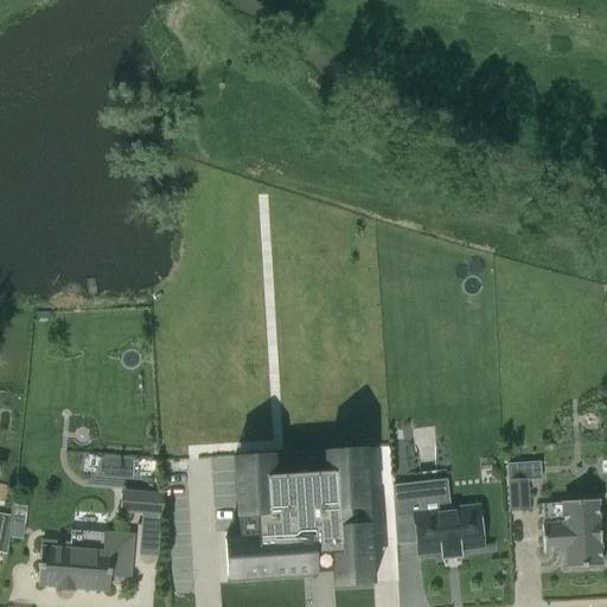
[(274,470),(234,472),(237,517),(238,538),(241,579),(315,574),(332,573),(372,570),(369,525),(368,509),(365,462),(325,466),(274,470)]
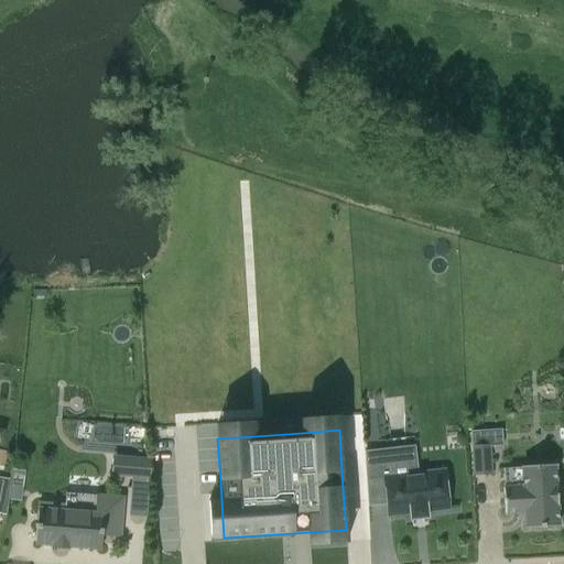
[(470,433),(474,476),(491,475),(488,432),(470,433)]
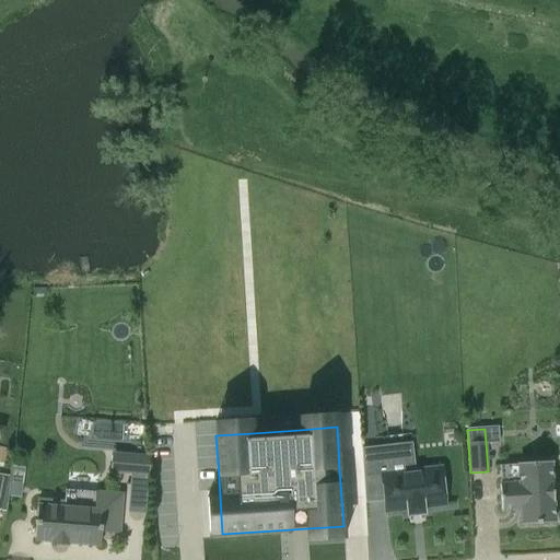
[(377,445),(361,446),(363,476),(364,501),(383,500),(385,512),(407,510),(407,516),(424,514),(423,508),(444,505),(440,468),(416,470),(412,441),(377,445)]
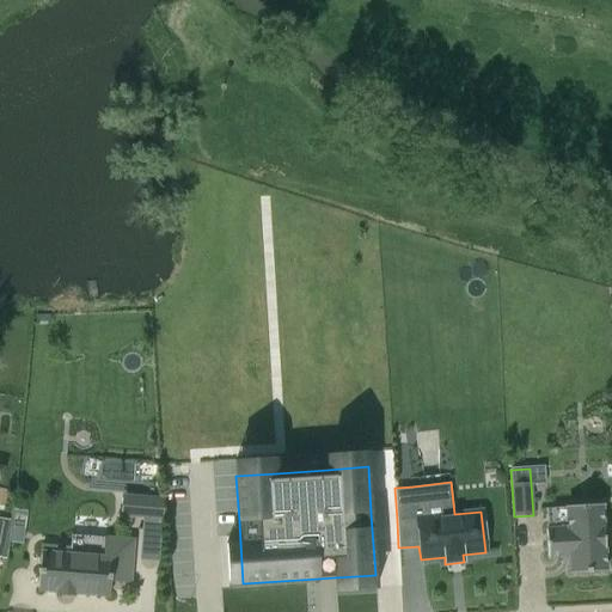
[(164,499),(144,497),(142,519),(161,520),(164,499)]
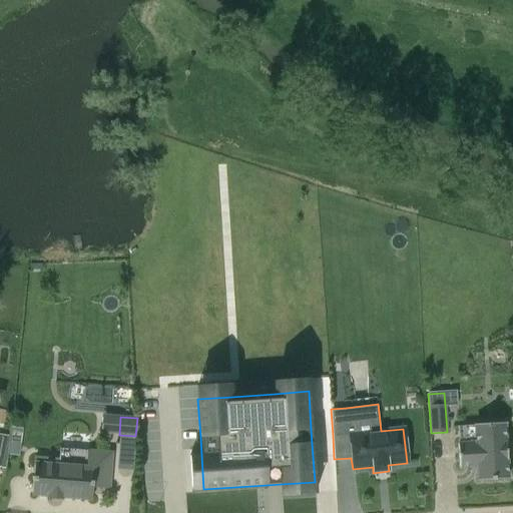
[(475,426),(457,427),(458,444),(457,444),(459,468),(477,467),(478,481),(508,479),(507,459),(506,443),(504,423),(475,425),(475,426)]
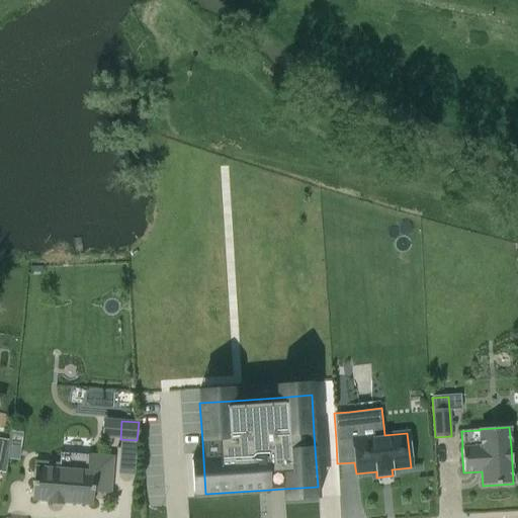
[(23,431),(12,430),(8,457),(19,459),(23,431)]
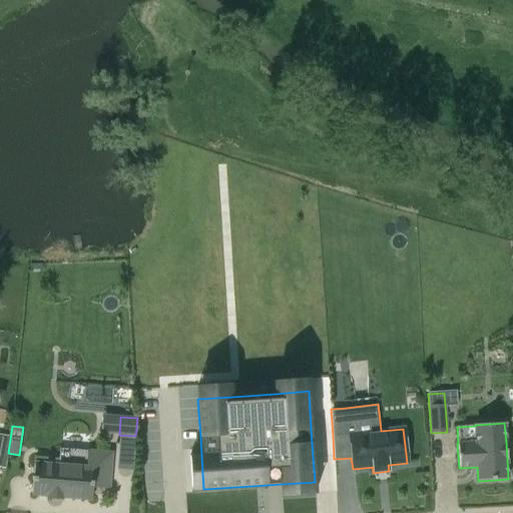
[(122,467),(136,467),(136,446),(122,446),(122,467)]
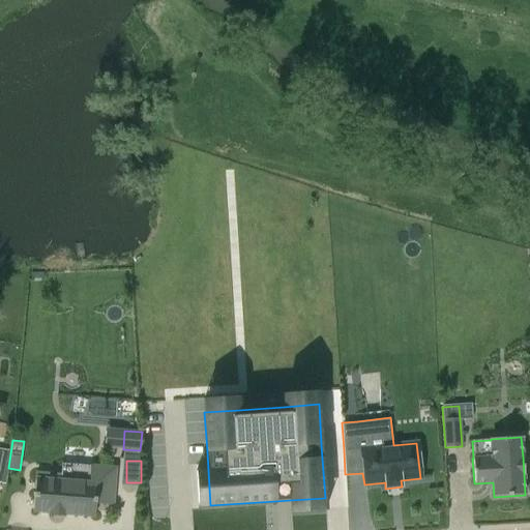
[(35,473),(34,493),(33,493),(33,497),(34,497),(33,511),(50,513),(49,517),(63,518),(64,514),(95,517),(96,504),(112,505),(115,468),(90,466),(89,482),(64,481),(65,475),(35,473)]
